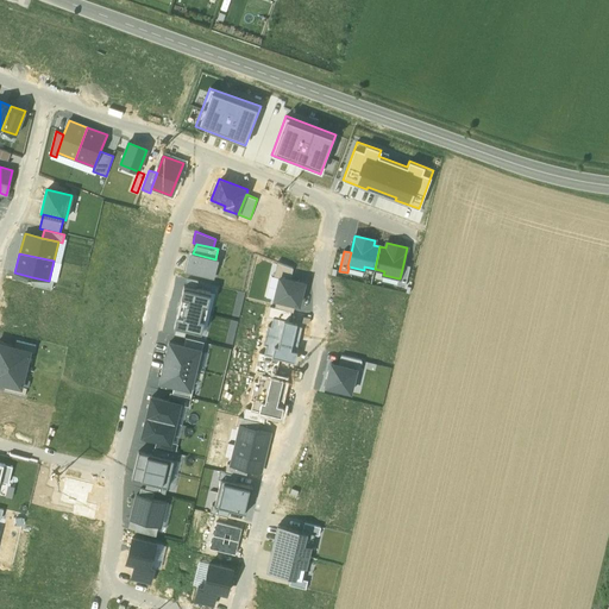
[(213,278),(218,259),(215,259),(193,253),(190,253),(187,271),(213,278)]
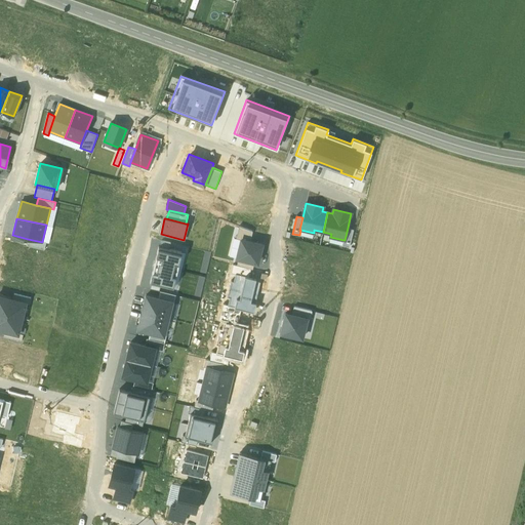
[(241,239),(250,241),(252,231),(239,226),(236,238),(241,240),(241,239)]
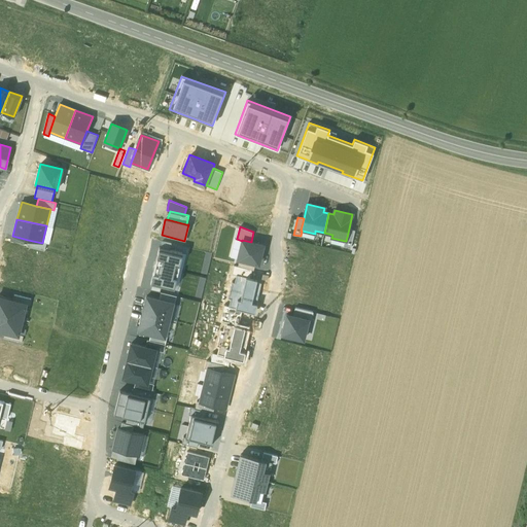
[(355,231),(349,229),(346,241),(345,241),(343,246),(351,248),(355,231)]
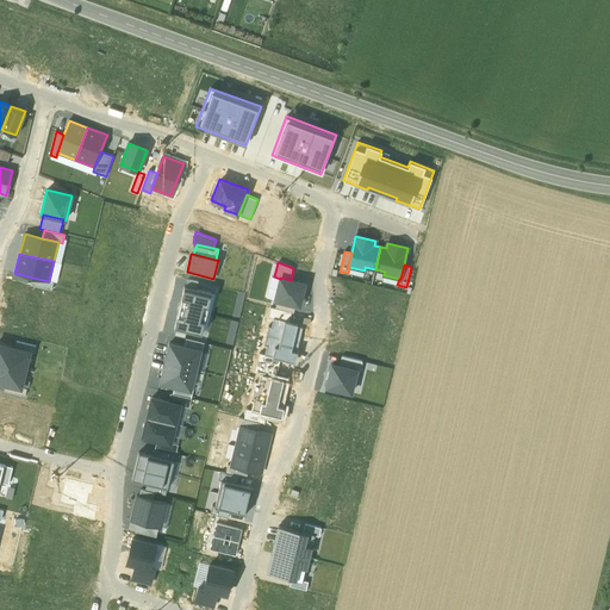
[(49,281),(32,278),(31,286),(51,291),(53,282),(49,281)]
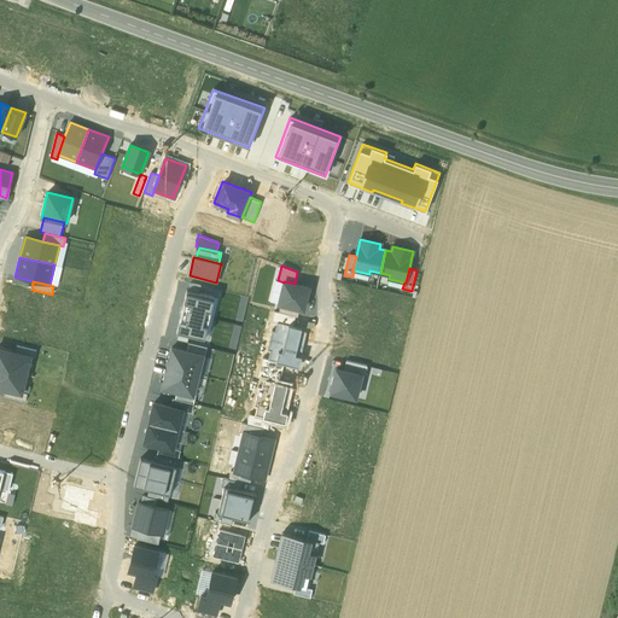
[(280,304),(299,309),(303,309),(308,287),(295,284),(284,281),(284,283),(278,303),(280,304)]
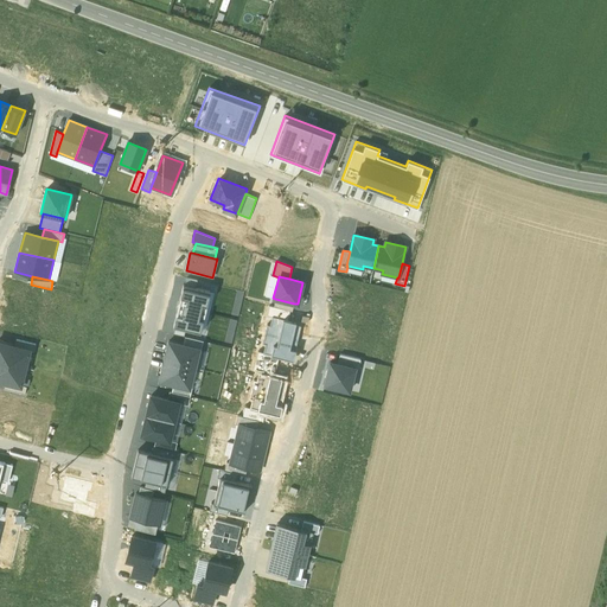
[(205,312),(210,292),(196,288),(185,286),(183,285),(178,306),(205,312)]
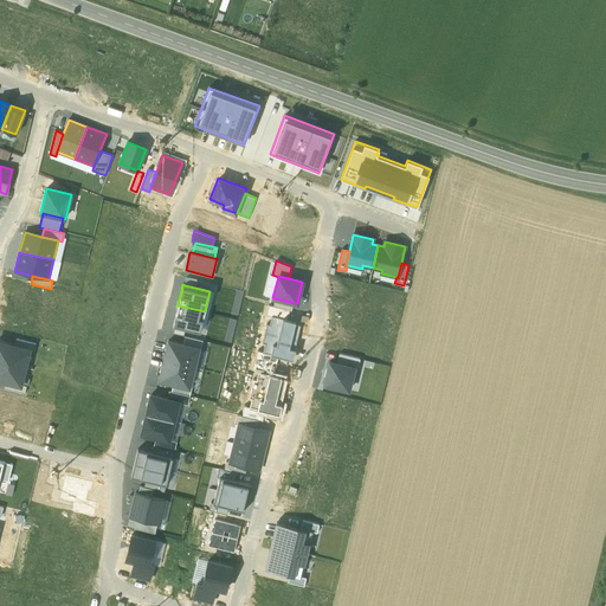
[(290,310),(291,310),(294,303),(275,298),(274,307),(290,310)]
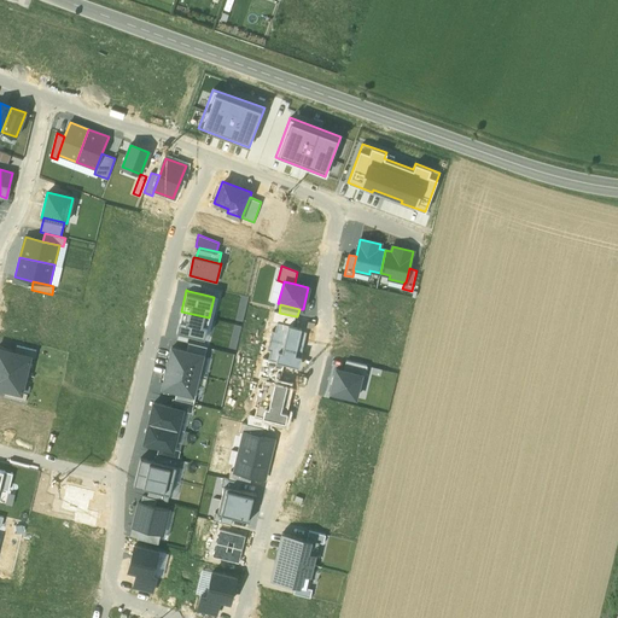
[(203,339),(209,318),(181,312),(176,332),(178,333),(188,336),(203,339)]
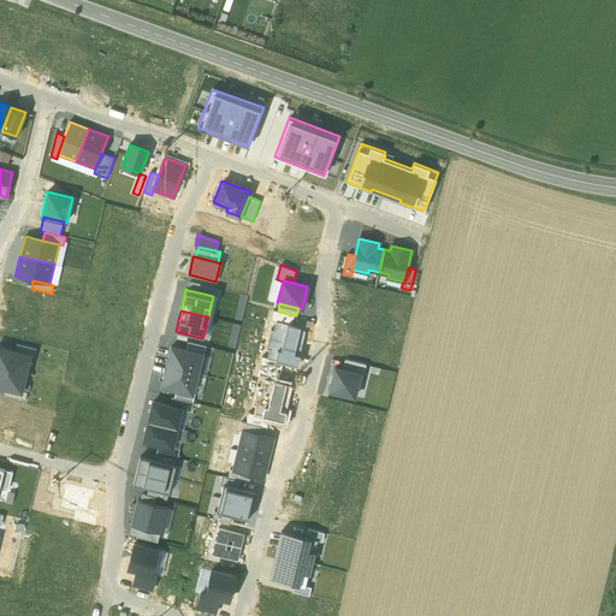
[(276,321),(292,325),(295,315),(278,312),(273,311),(271,320),(276,321)]
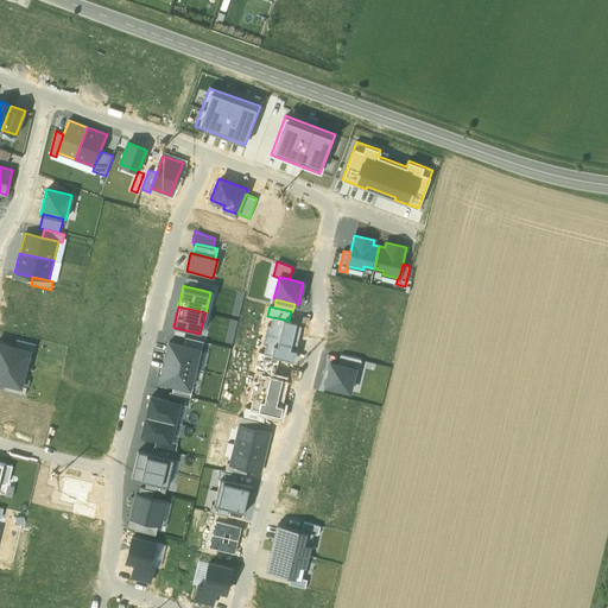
[(267,324),(265,335),(297,342),(302,325),(296,324),(297,322),(289,321),(272,317),(270,325),(267,324)]
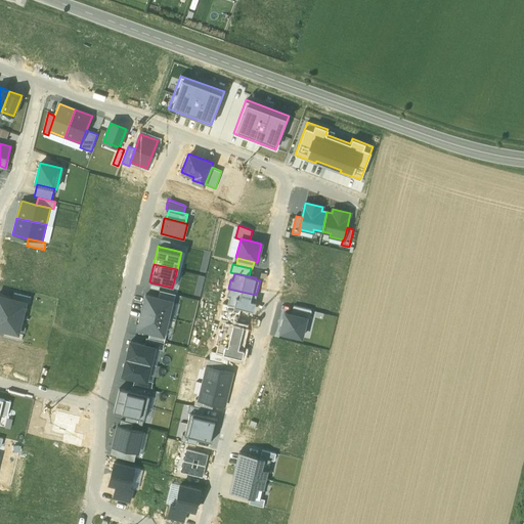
[(229,297),(227,304),(227,305),(241,308),(254,311),(256,302),(255,302),(256,295),(228,289),(226,297),(229,297)]
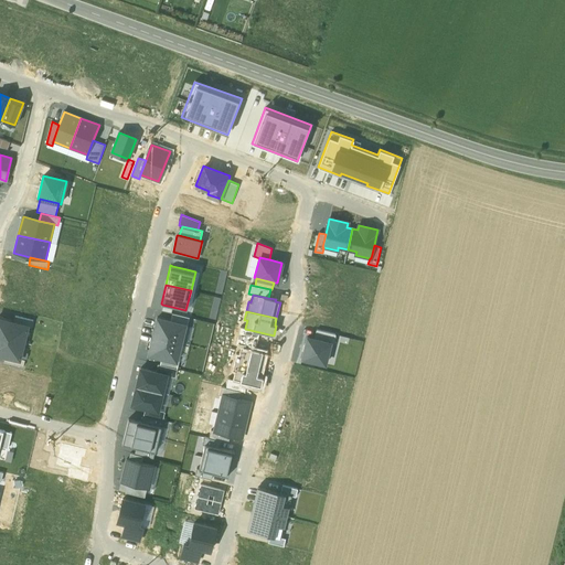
[(172,313),(170,321),(184,324),(188,324),(189,317),(172,313)]
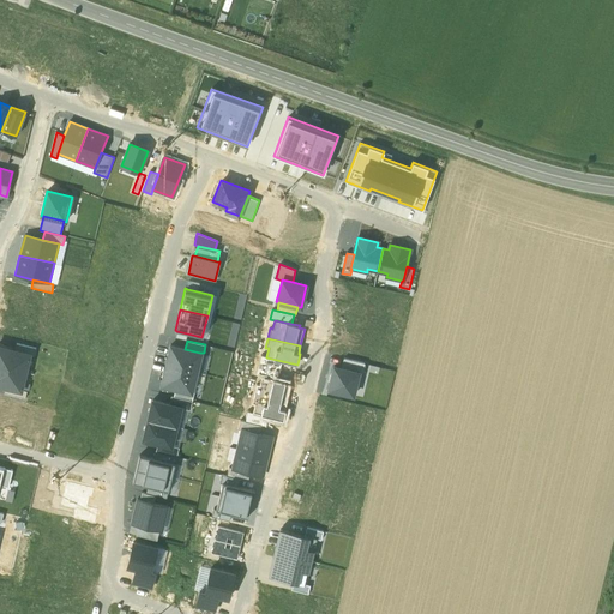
[(14,350),(30,354),(34,355),(36,348),(16,343),(14,350)]
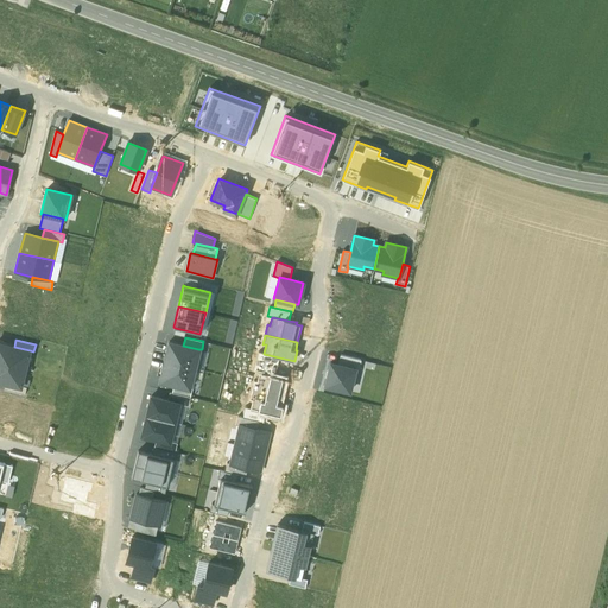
[(165,361),(194,368),(198,349),(183,346),(170,342),(165,361)]
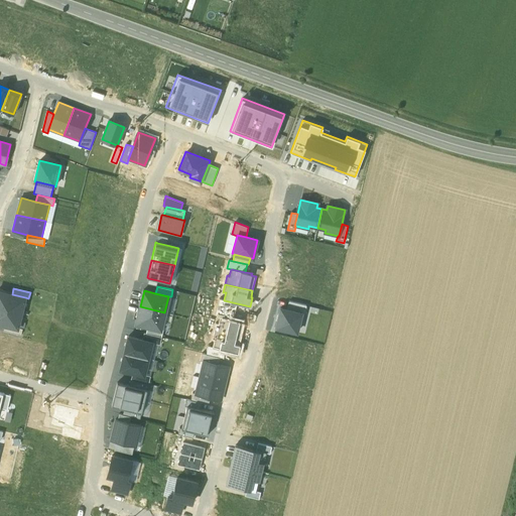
[(0,307),(21,312),(25,297),(12,294),(0,291),(0,307)]
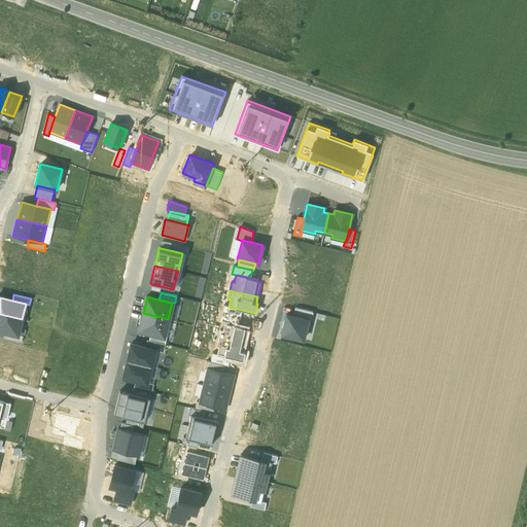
[(222,313),(240,317),(242,310),(229,307),(229,306),(224,305),(222,313)]
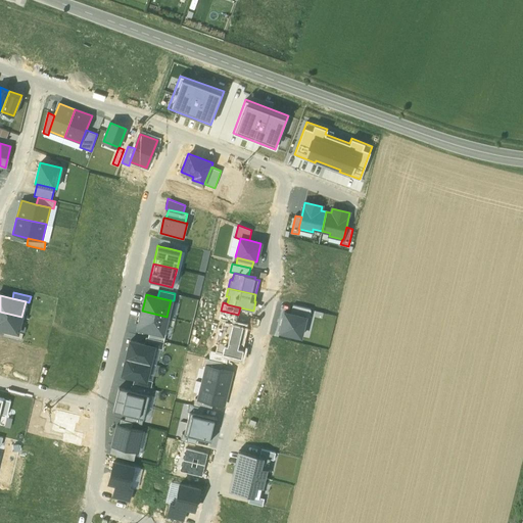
[(305,317),(308,318),(311,310),(292,305),(290,314),(305,317)]
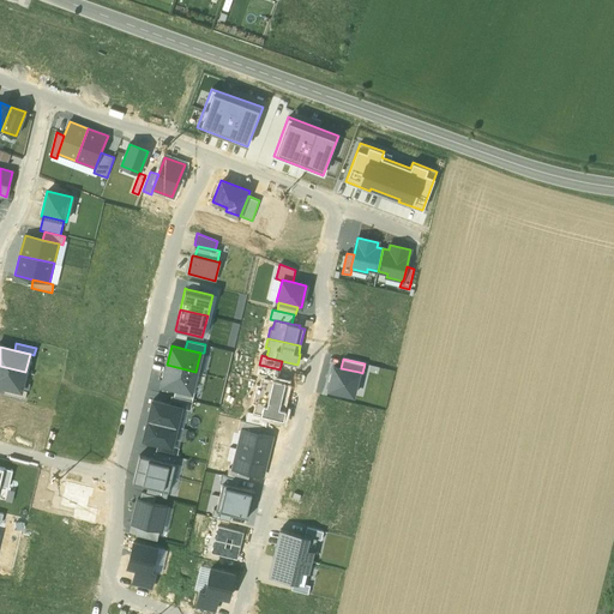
[(196,372),(167,365),(162,385),(175,387),(191,391),(196,372)]
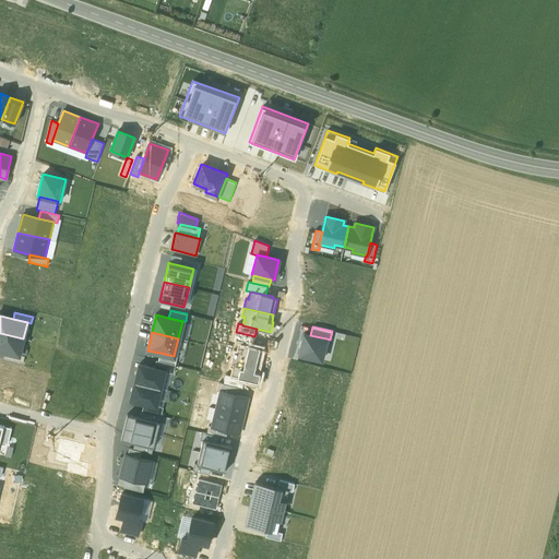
[(238,342),(252,345),(254,336),(236,332),(234,342),(238,343),(238,342)]
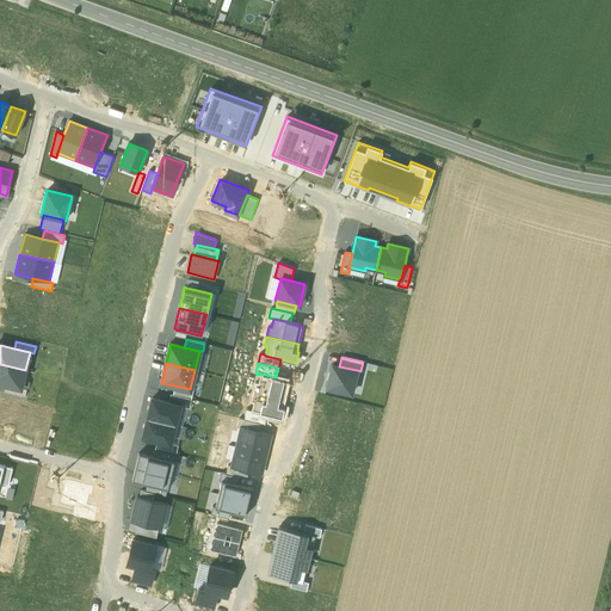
[(0,383),(6,384),(20,388),(25,370),(0,364),(0,383)]
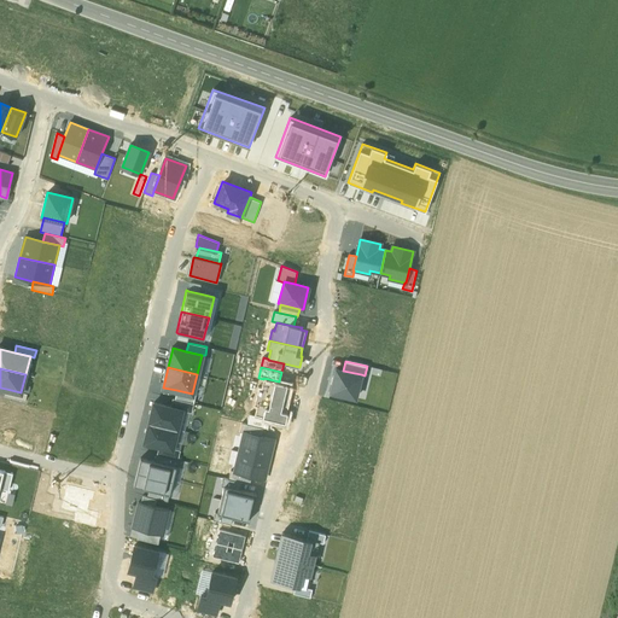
[(355,397),(361,374),(343,371),(336,368),(331,391),(332,392),(355,397)]
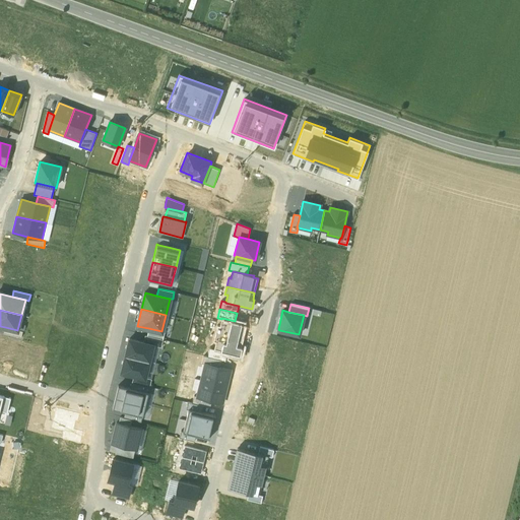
[(217,325),(215,333),(243,340),(246,326),(242,325),(242,323),(235,321),(221,318),(221,319),(219,326),(217,325)]
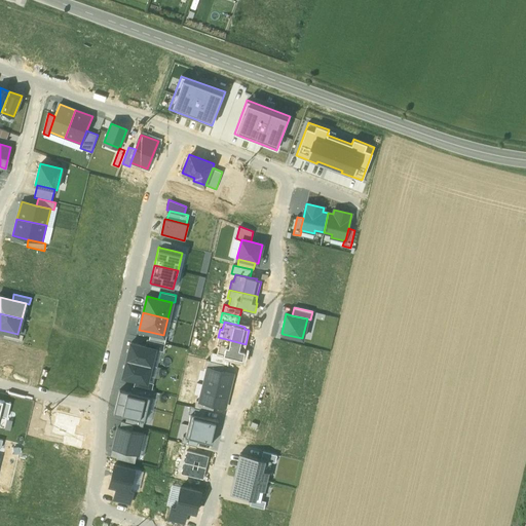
[(5,331),(3,338),(22,342),(23,336),(17,334),(5,331)]
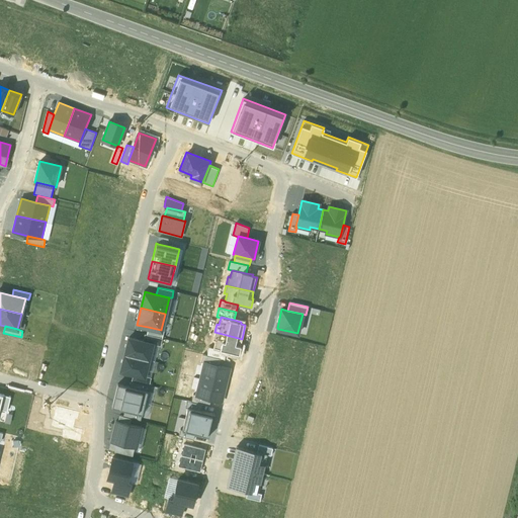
[(148,327),(146,334),(162,338),(164,331),(161,330),(148,327)]
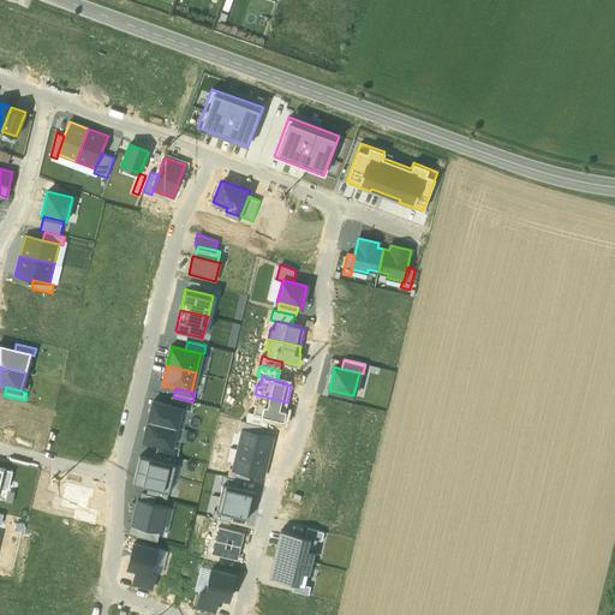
[(286,410),(287,402),(255,394),(252,404),(255,405),(254,413),(269,418),(284,422),(286,411),(286,410)]
